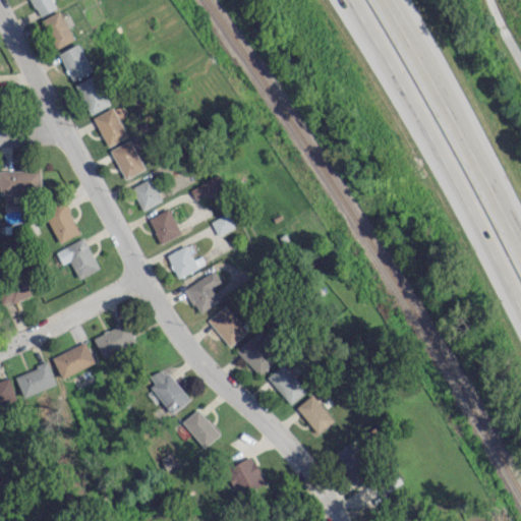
[(31,0),(39,16),(56,8),(51,0),(31,0)]
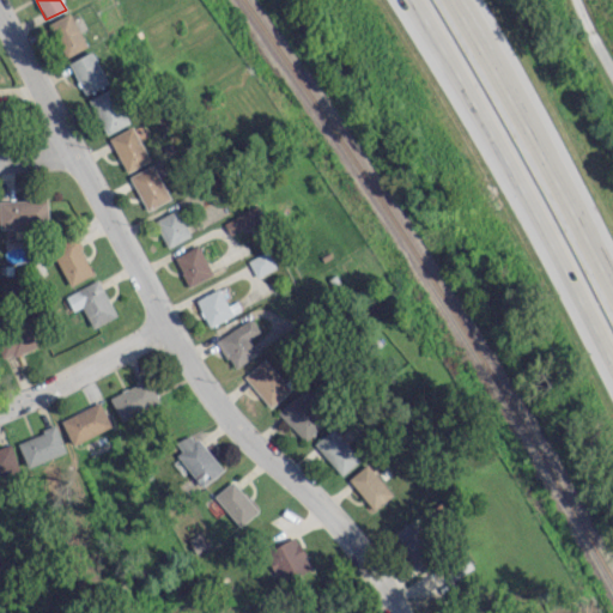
[(86,48),(72,12),(49,20),(64,56),(86,48)]
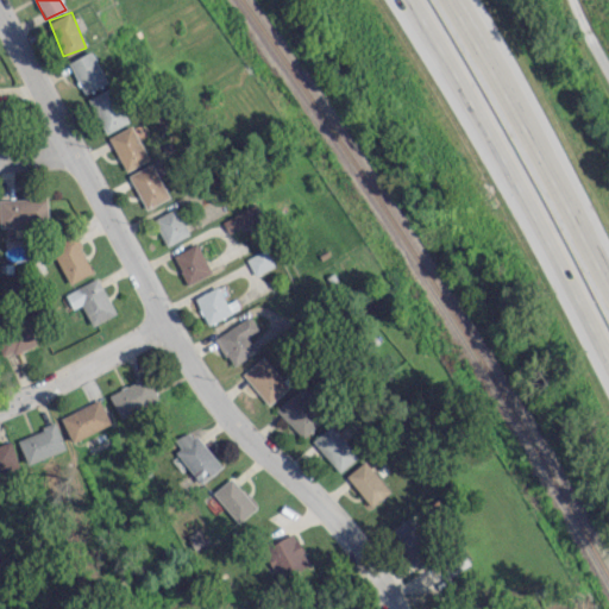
[(69,61),(85,94),(107,82),(93,50),(69,61)]
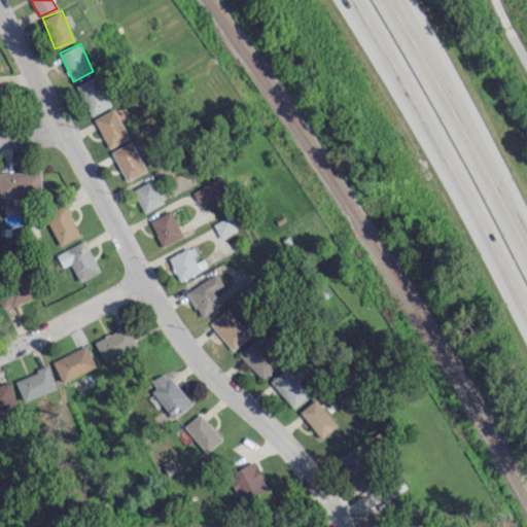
[(93,115),(111,104),(95,75),(76,85),(93,115)]
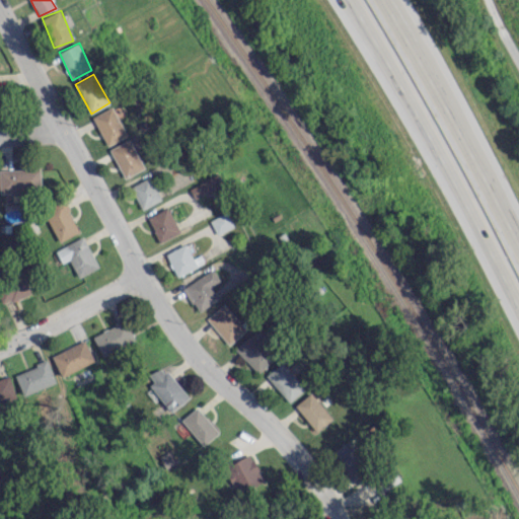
[(105,145),(126,136),(114,106),(93,115),(105,145)]
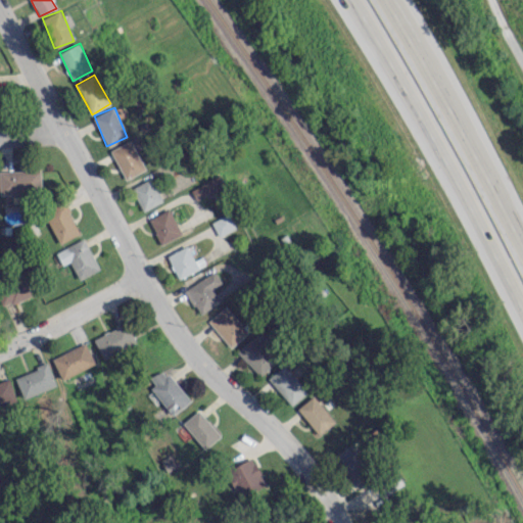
[(110,150),(126,179),(146,168),(131,139),(110,150)]
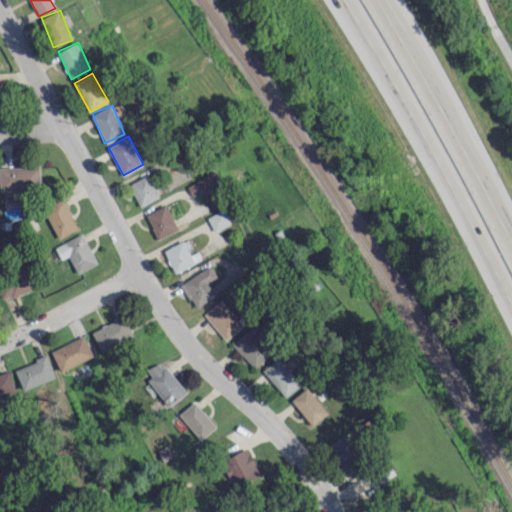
[(0,189),(40,188),(39,166),(0,166),(0,189)]
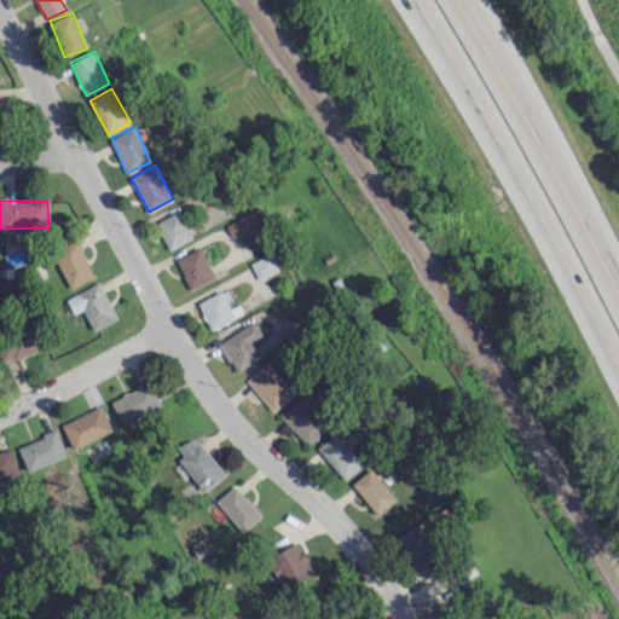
[(226,224),(233,237),(266,220),(259,207),(226,224)]
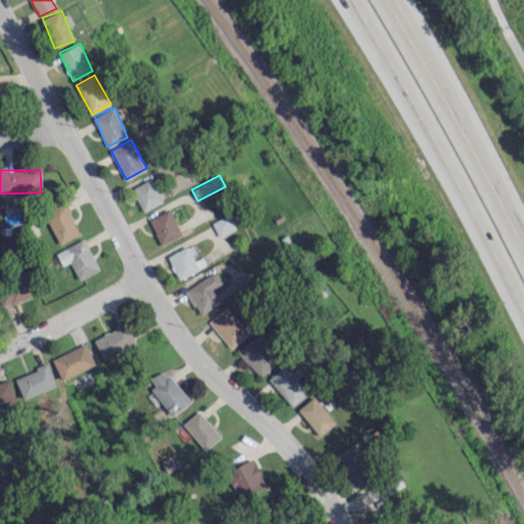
[(163,202),(151,178),(131,187),(142,211),(163,202)]
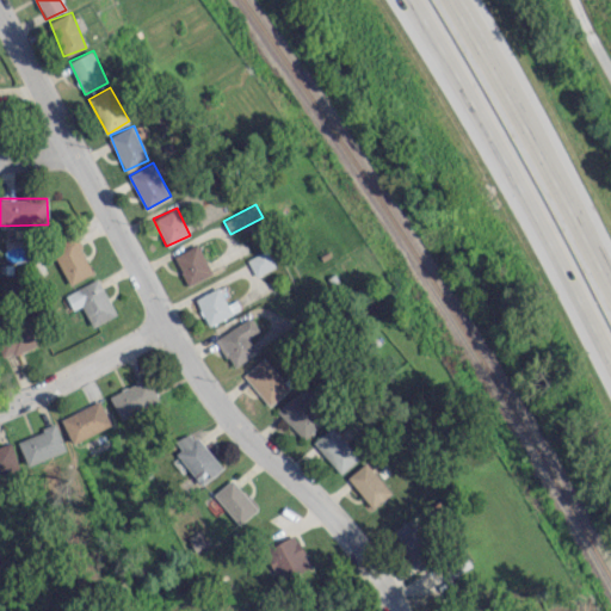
[(94,271),(74,235),(50,248),(71,284),(94,271)]
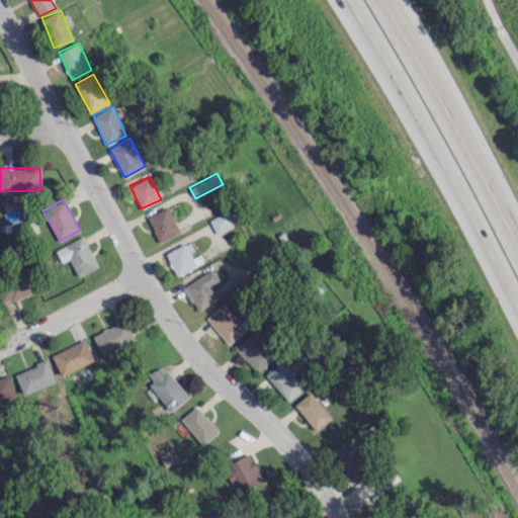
[(159,242),(180,232),(168,206),(147,217),(159,242)]
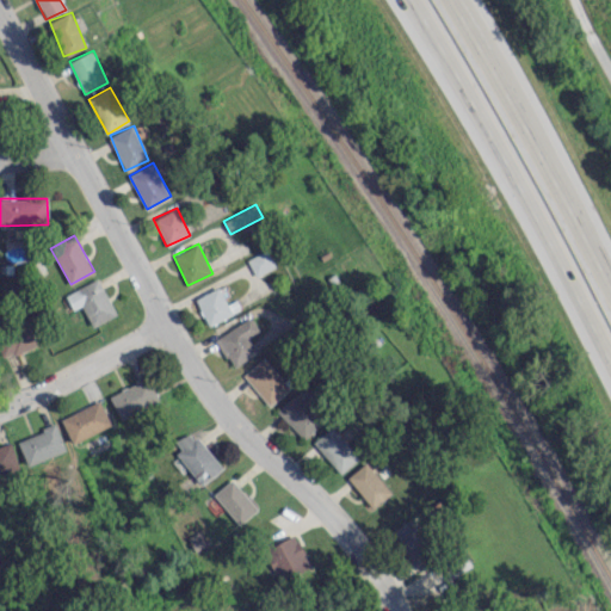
[(255,276),(276,266),(267,248),(247,258),(255,276)]
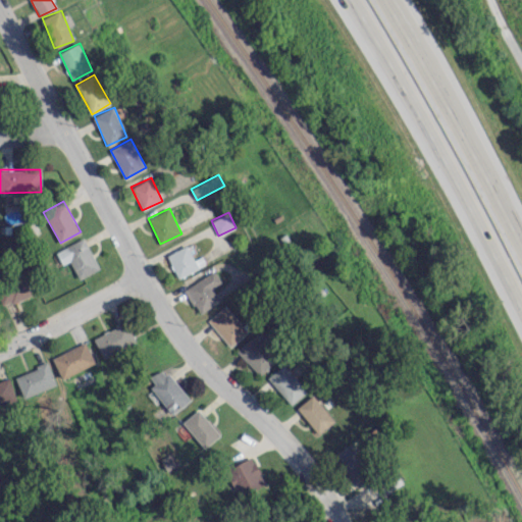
[(70,260),(77,277),(99,269),(86,238),(56,250),(61,264),(70,260)]
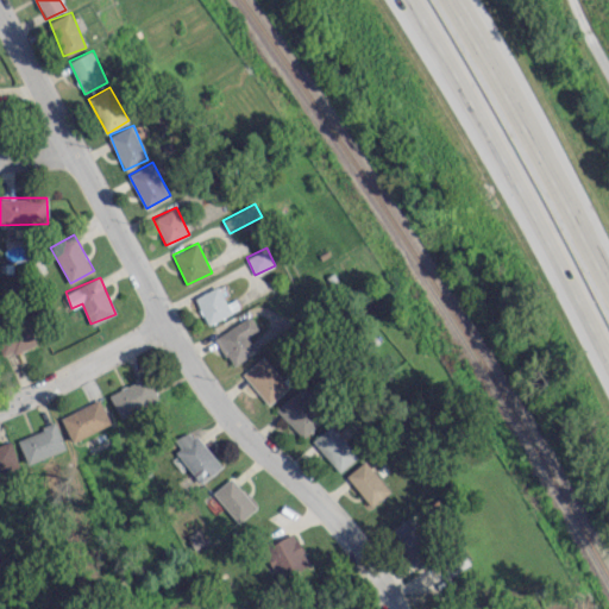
[(227,303),(218,286),(194,297),(208,324),(238,308),(233,301),(227,303)]
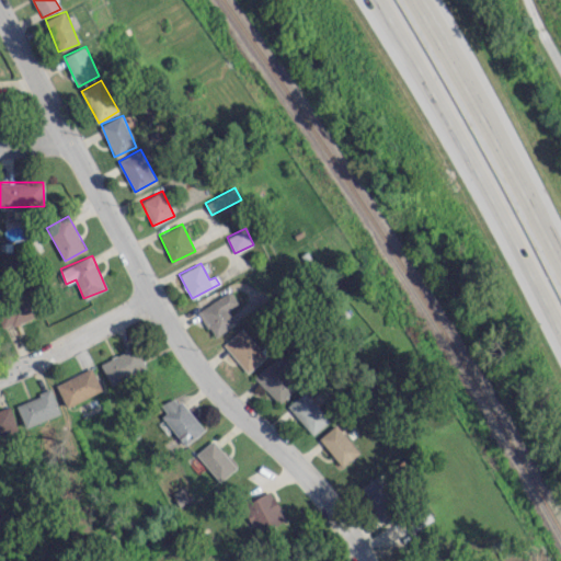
[(237,322),(229,309),(238,302),(230,290),(197,310),(214,336),(237,322)]
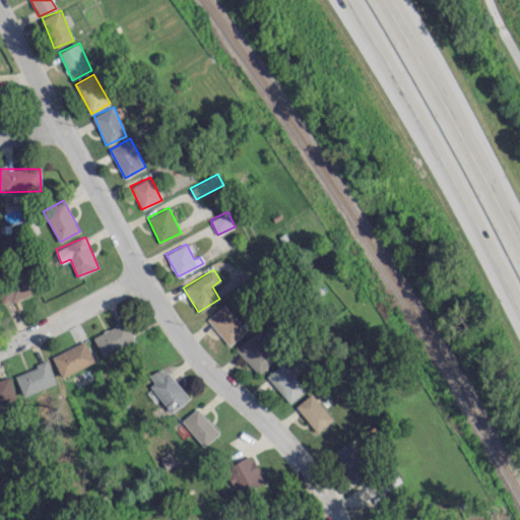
[(33,291),(24,275),(0,286),(0,297),(4,305),(33,291)]
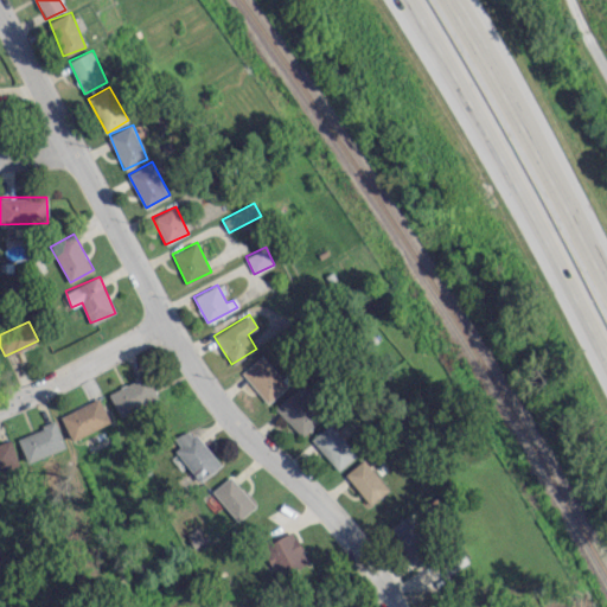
[(268,402),(288,384),(261,355),(241,372),(268,402)]
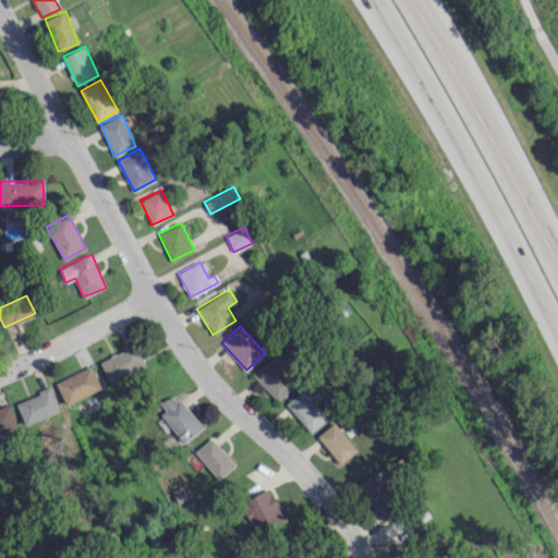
[(146,365),(135,343),(100,361),(110,383),(146,365)]
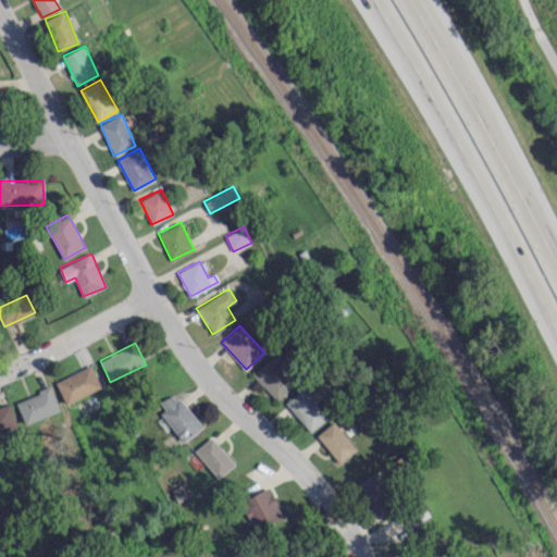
[(296,381),(272,356),(252,373),(276,399),(296,381)]
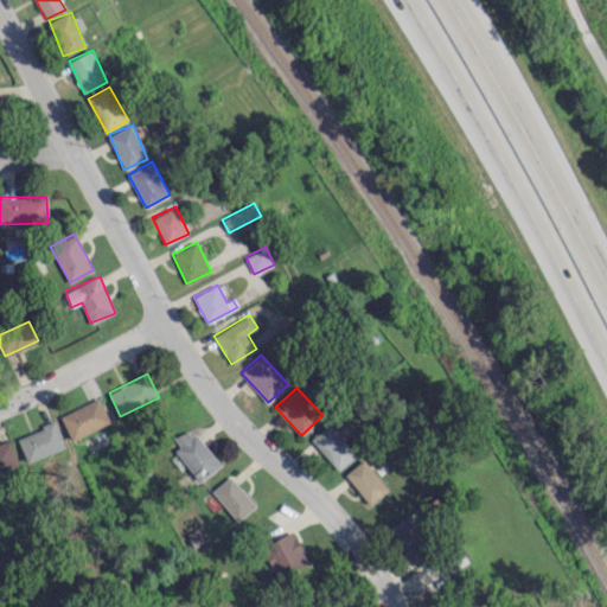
[(61,414),(71,439),(110,423),(100,398),(61,414)]
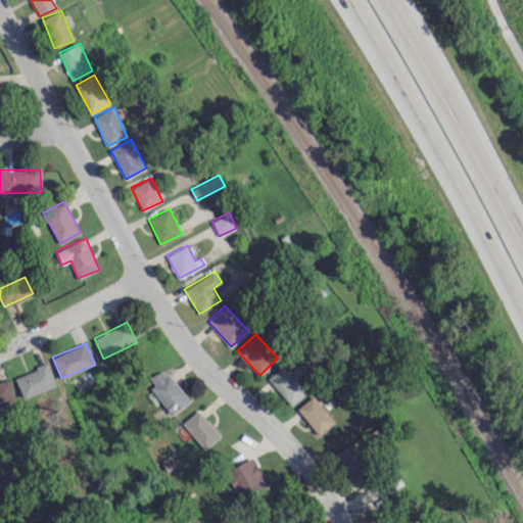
[(15,376),(25,398),(57,384),(47,363),(15,376)]
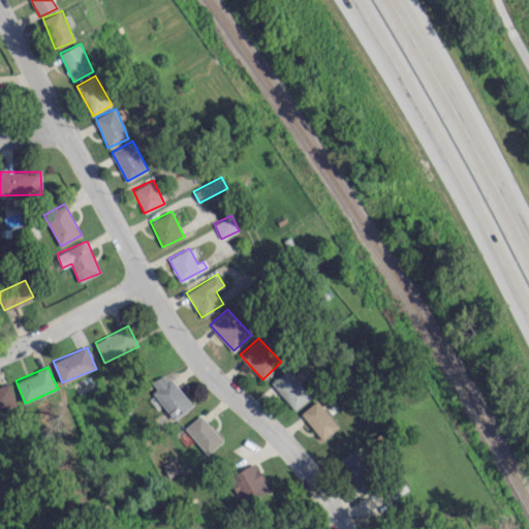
[(272,381),(293,409),(310,397),(288,368),(272,381)]
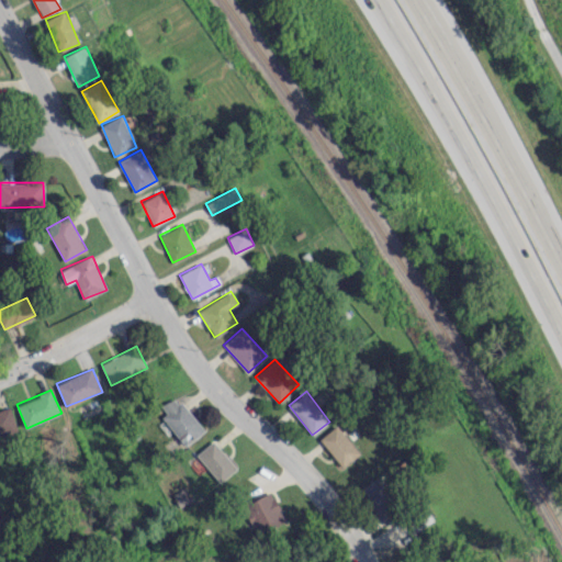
[(158,409),(187,445),(204,430),(175,395),(158,409)]
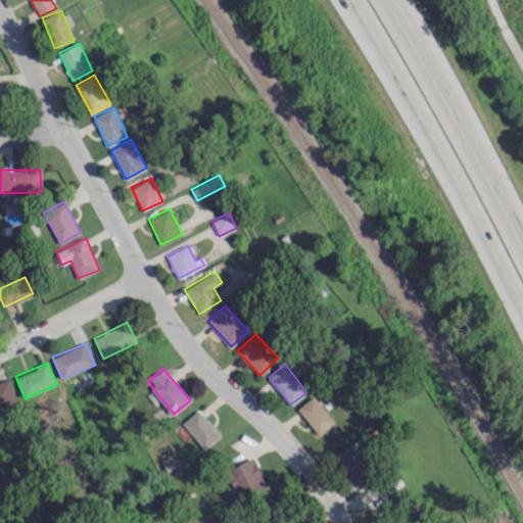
[(0,405),(16,399),(8,378),(0,380),(0,405)]
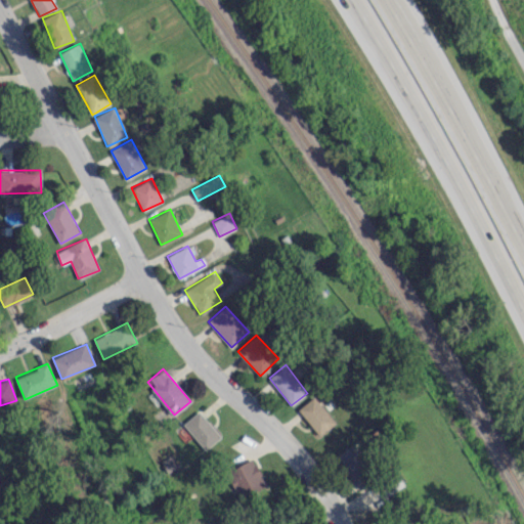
[(318,435),(335,424),(315,395),(299,407),(318,435)]
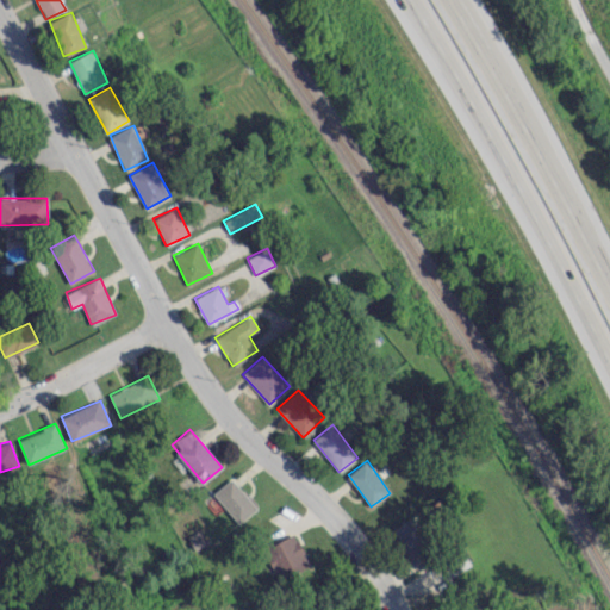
[(213,493),(240,523),(257,508),(231,478),(213,493)]
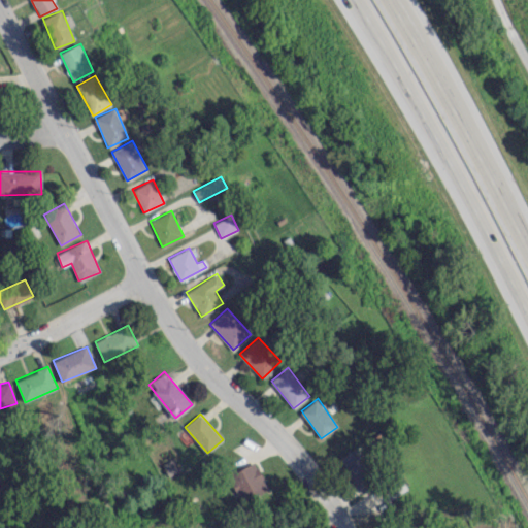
[(339,456),(356,491),(373,483),(357,448),(339,456)]
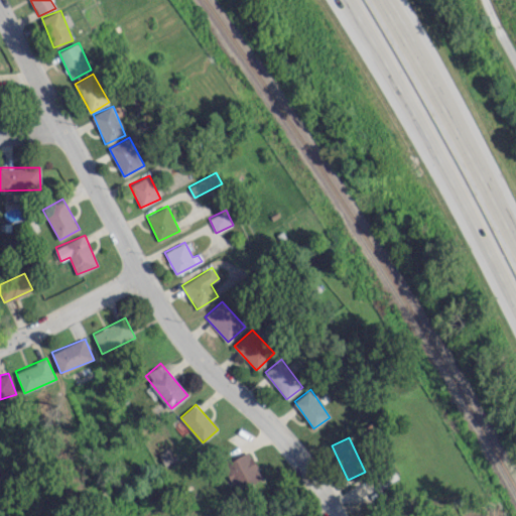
[(262,479),(250,452),(223,463),(234,490),(262,479)]
